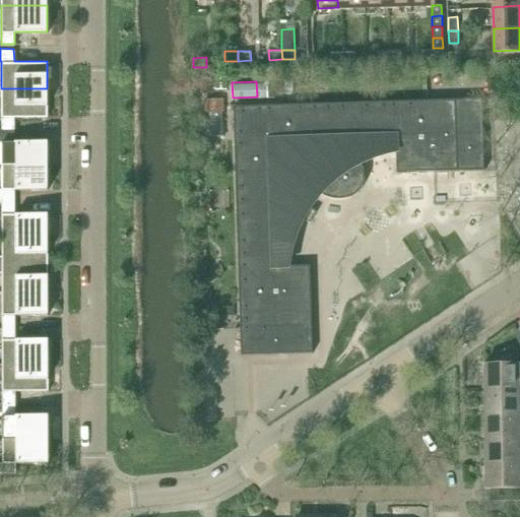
[(1,88),(1,127),(1,128),(14,128),(14,116),(47,116),(47,88),(1,88)]
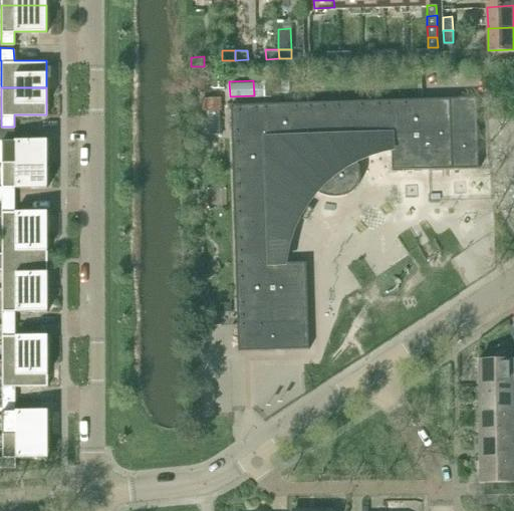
[(238,349),(309,347),(306,261),(284,261),(289,241),(293,227),(299,215),(306,219),(313,208),(306,204),(311,197),(316,191),(319,193),(322,195),(325,196),(327,197),(331,198),(333,198),(336,198),(340,197),(344,196),(347,194),(350,192),(351,191),(353,189),(355,187),(356,185),(358,182),(358,180),(359,178),(359,176),(359,172),(359,170),(359,168),(358,164),(357,162),(356,160),(369,154),(382,150),(392,148),(392,170),(479,167),(477,95),(232,101),(238,349)]
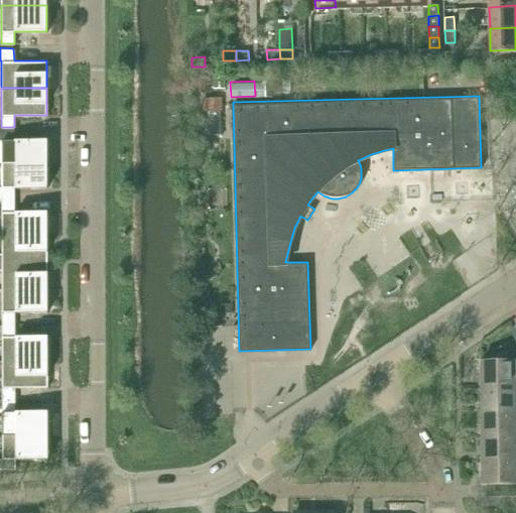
[(1,127),(1,126),(0,126),(0,138),(1,139),(1,162),(46,162),(46,139),(14,139),(14,127),(1,127)]
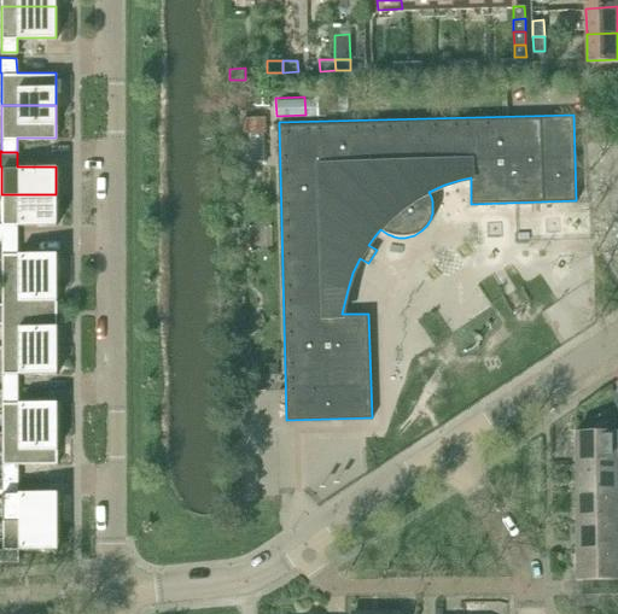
[(1,238),(17,238),(17,223),(56,223),(56,194),(1,194),(1,223),(0,222),(0,239),(1,240),(1,238)]
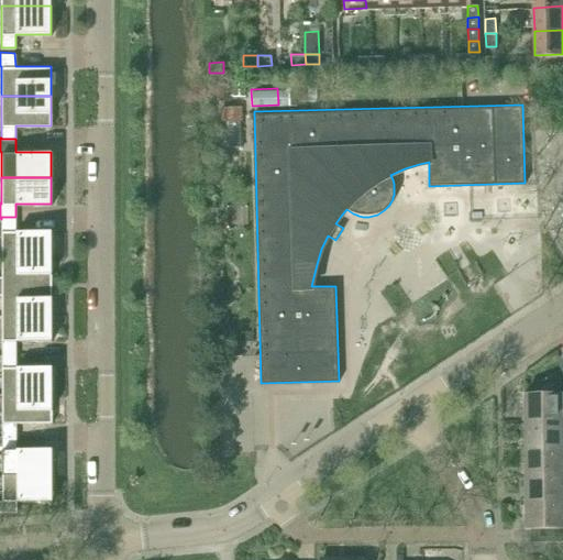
[(15,230),(15,217),(1,217),(1,219),(1,257),(52,257),(52,230),(15,230)]
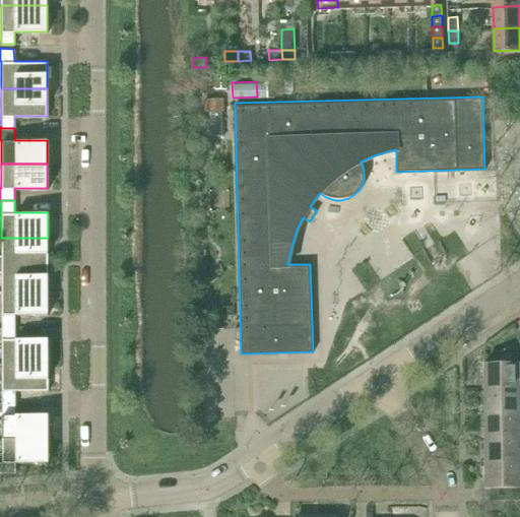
[(0,254),(0,262),(48,262),(48,238),(1,238),(1,255),(0,254)]
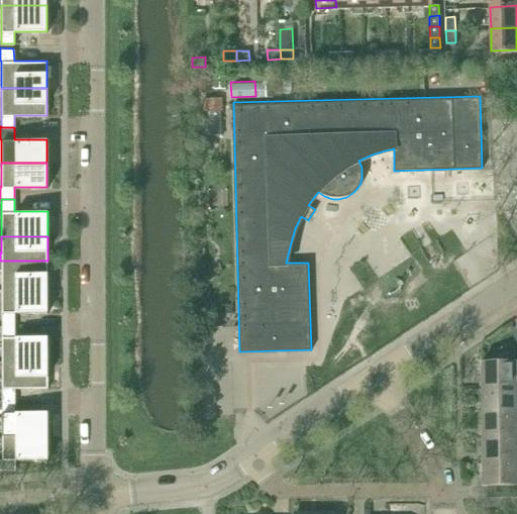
[(0,269),(1,270),(2,286),(47,286),(47,261),(0,261),(0,269)]
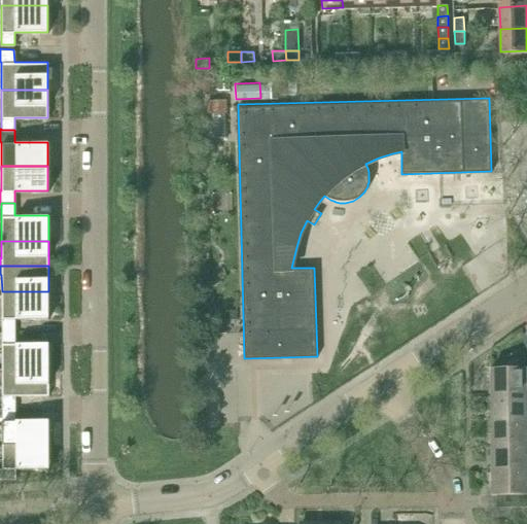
[(2,291),(2,329),(14,329),(14,317),(48,317),(48,291),(2,291)]
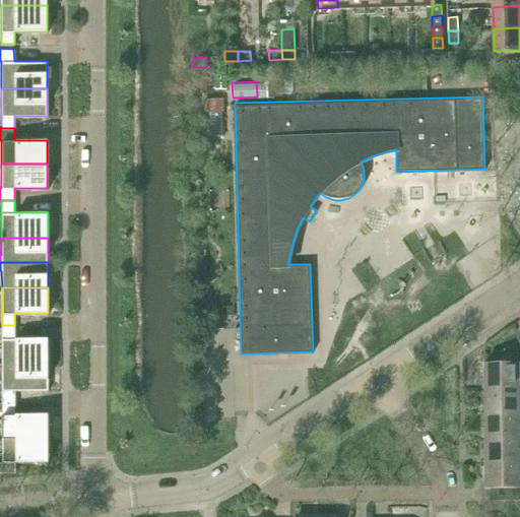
[(14,325),(2,325),(2,363),(48,363),(48,337),(14,337),(14,325)]
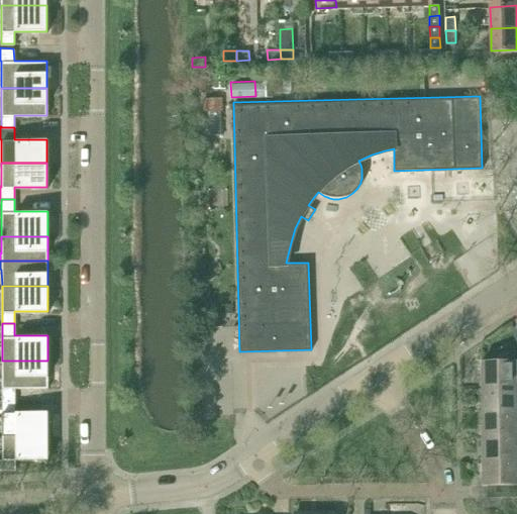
[(47,361),(2,361),(2,399),(14,399),(14,387),(47,387),(47,361)]
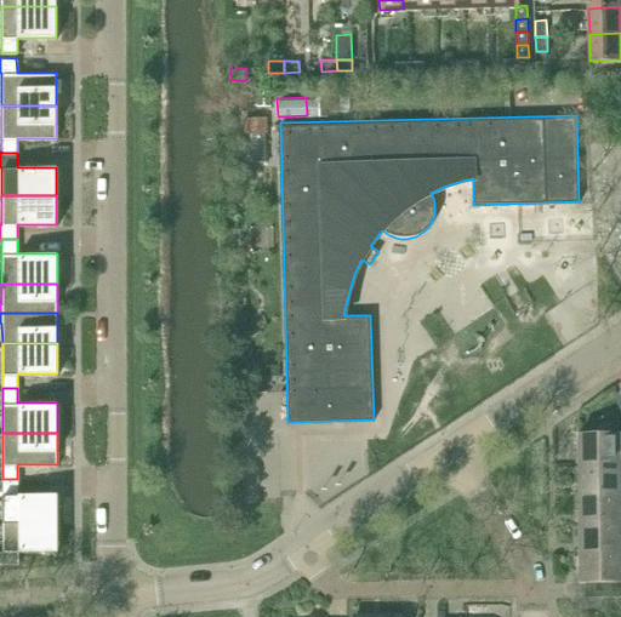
[(620,433),(579,433),(579,463),(620,463),(620,446),(620,433),(620,434),(620,433)]
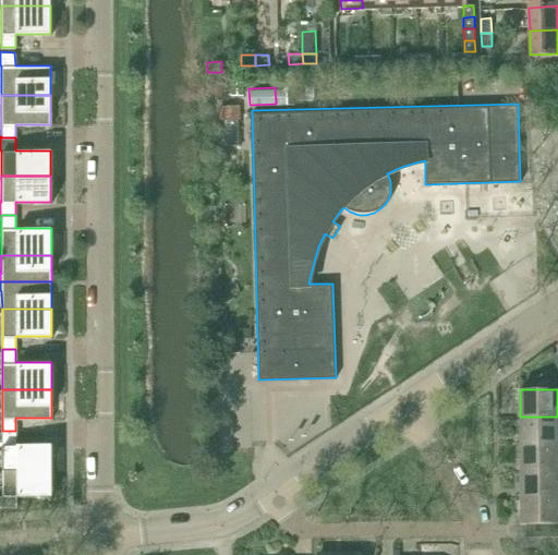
[(557,415),(557,417),(520,417),(521,443),(557,442),(557,433),(557,427),(557,415)]
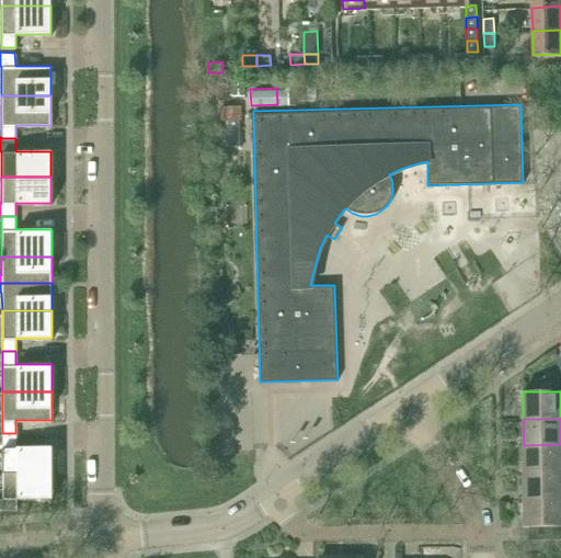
[(15,446),(15,433),(2,433),(2,473),(52,471),(52,446),(15,446)]
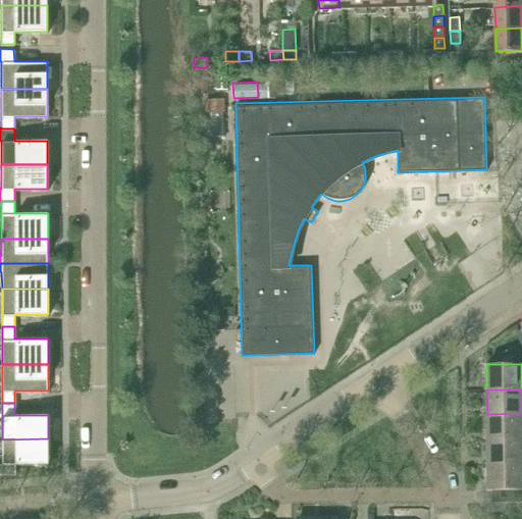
[(487,438),(521,437),(521,413),(487,414),(487,438)]
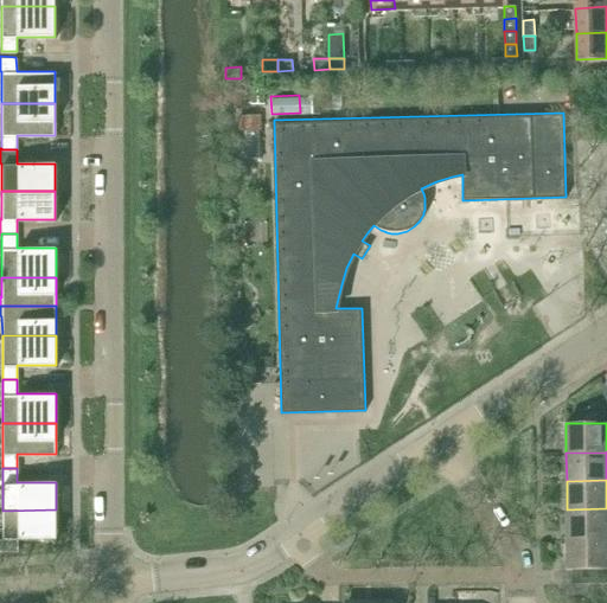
[(606,508),(567,510),(567,538),(606,537),(606,508)]
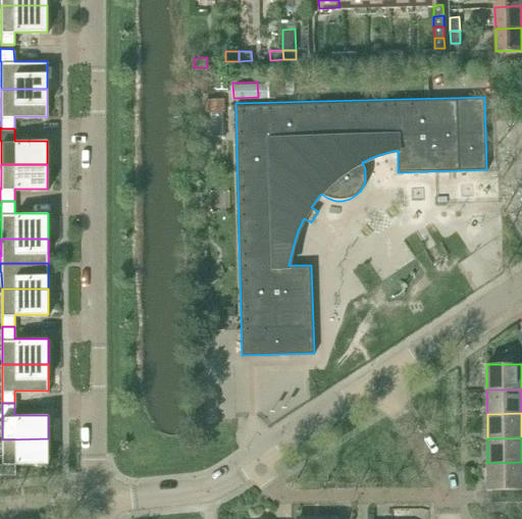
[(0,473),(16,473),(16,463),(48,463),(48,438),(2,439),(2,463),(0,463),(0,473)]
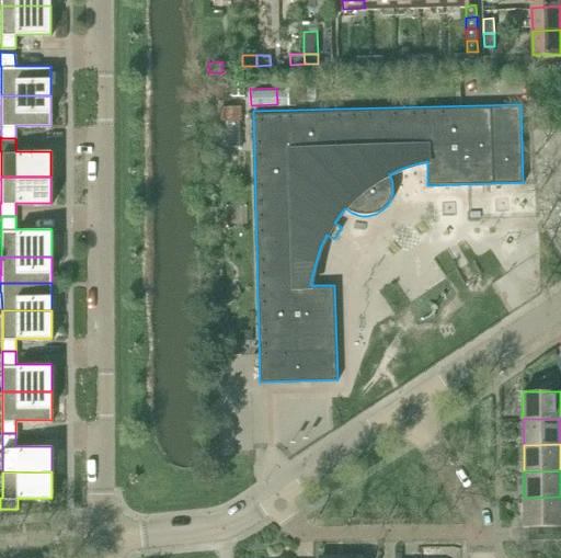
[(525,525),(553,525),(560,524),(560,497),(524,498),(525,525)]
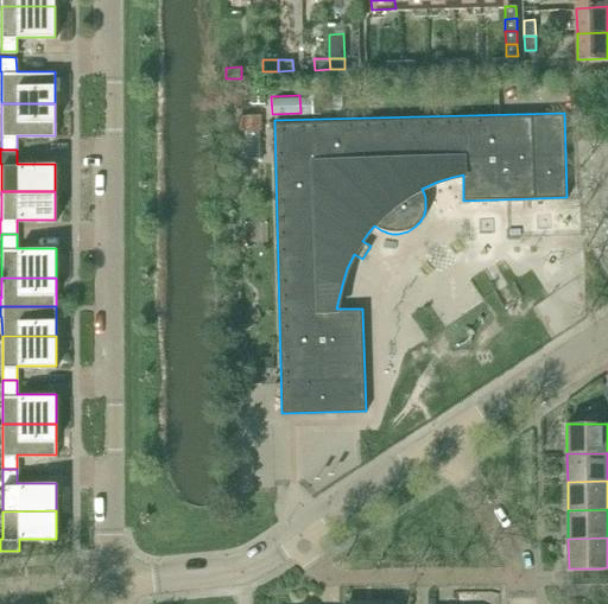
All buildings are outlined.
